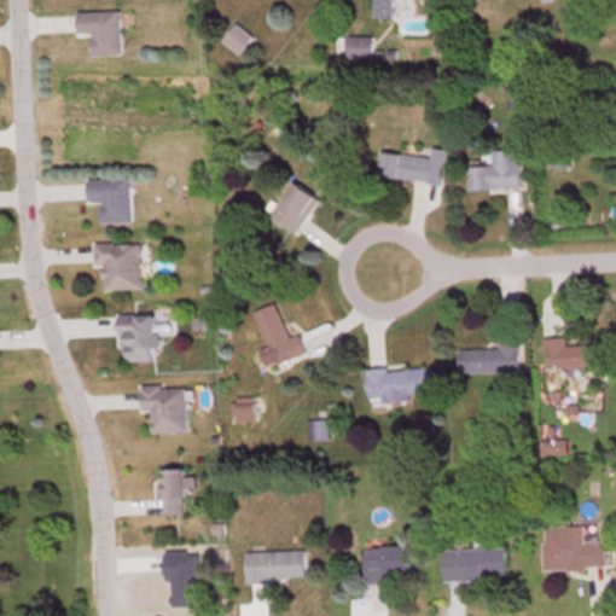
[(370,0),(371,18),(388,18),(388,0),(370,0)]
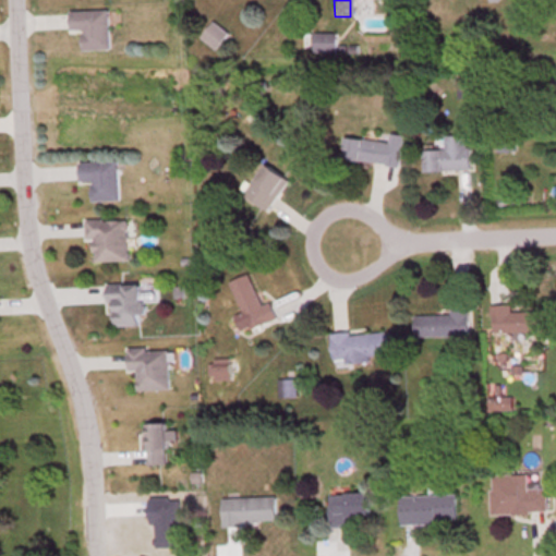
[(107,11),(68,12),(69,34),(80,34),(80,51),(108,50),(107,11)]
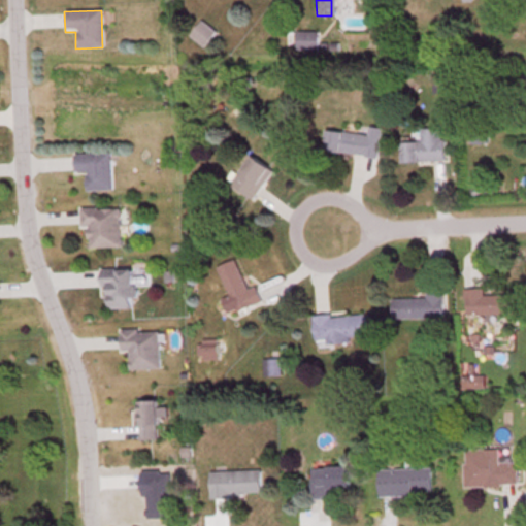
[(201,47),(214,34),(200,22),(188,35),(201,47)]
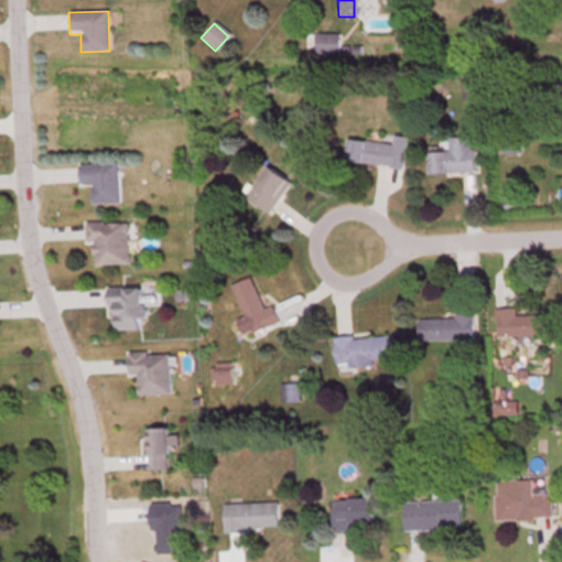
[(315,54),(337,55),(337,35),(315,34),(315,54)]
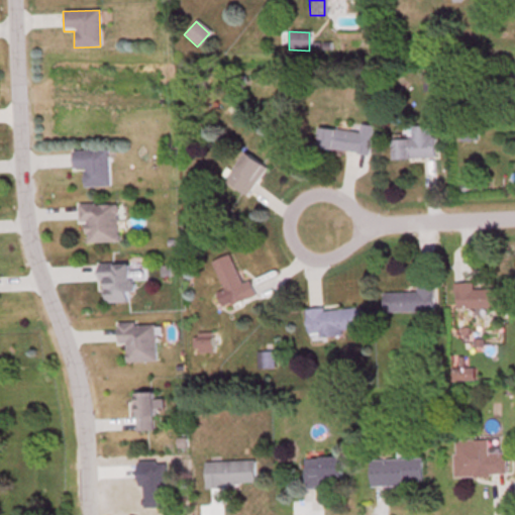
[(372,125),(359,124),(358,132),(317,127),(315,148),(369,155),(372,125)]
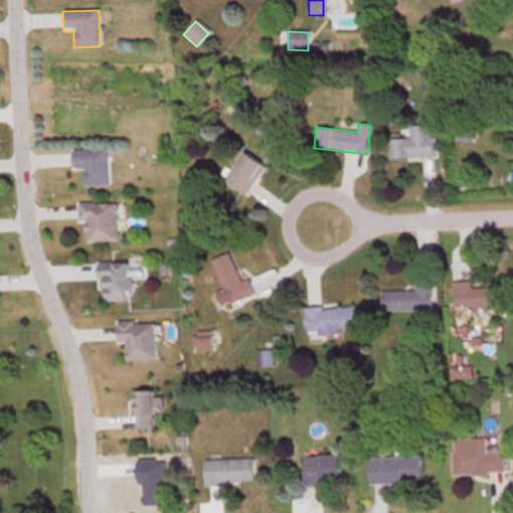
[(388,139),(389,159),(433,159),(432,125),(408,126),(408,139),(388,139)]
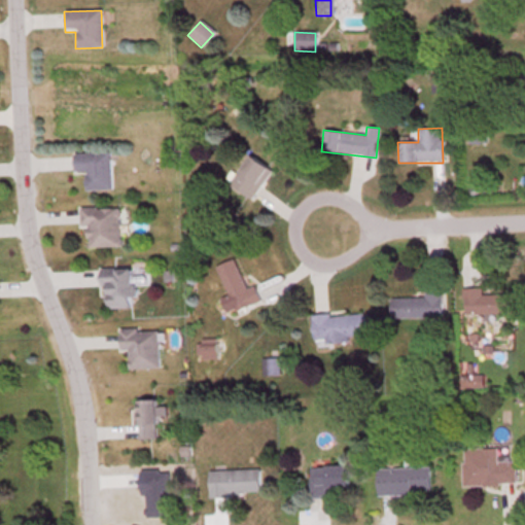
[(110,190),(110,152),(72,152),(72,173),(84,173),(84,190),(110,190)]
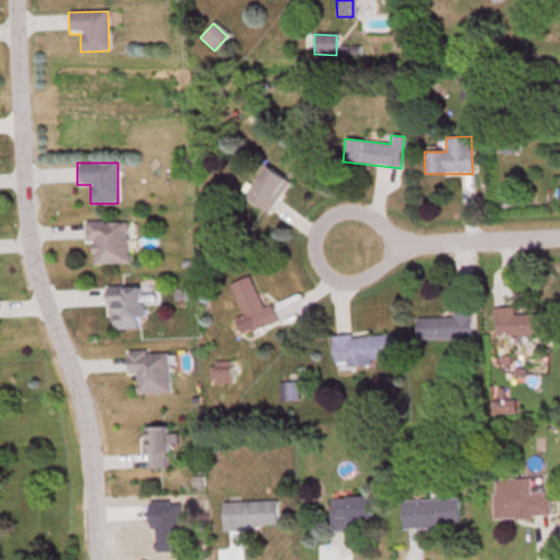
[(289,185),(265,166),(242,197),(266,214),(289,185)]
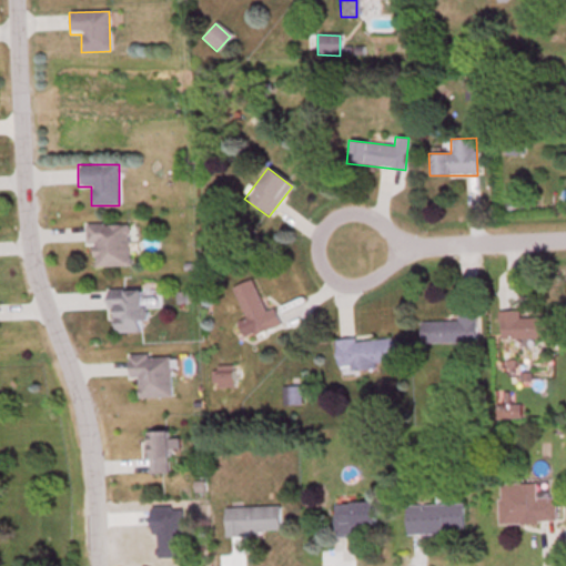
[(128,224),(86,224),(86,249),(92,249),(92,266),(128,266),(128,224)]
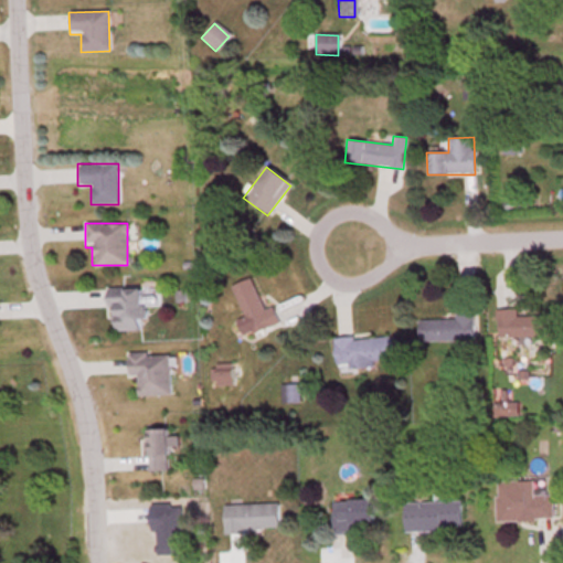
[(262,310),(250,278),(230,287),(248,336),(278,324),(272,307),(262,310)]
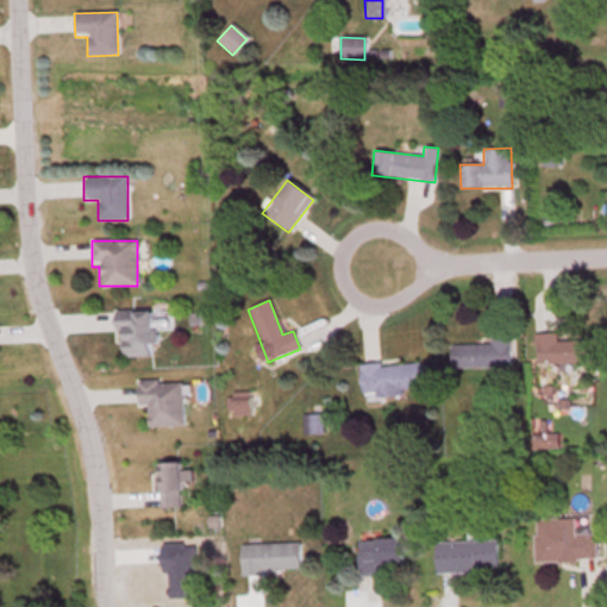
[(154,312),(114,312),(116,358),(154,357),(154,312)]
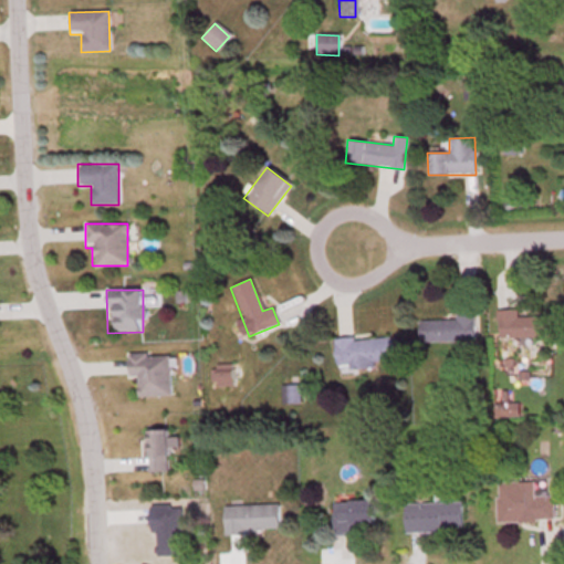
[(552,338),(552,316),(517,316),(517,311),(495,311),(495,338),(552,338)]
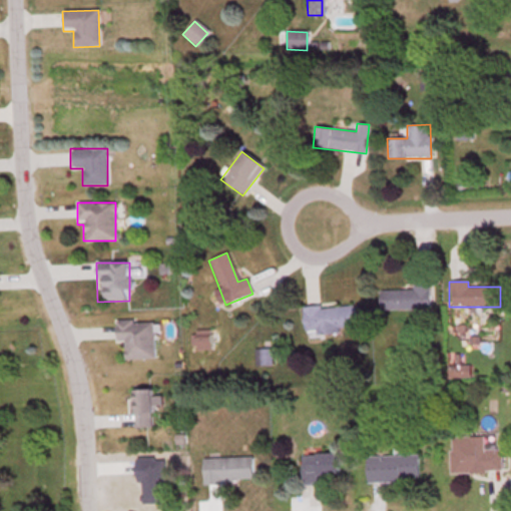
[(429,284),(413,284),(413,291),(379,291),(379,310),(429,310),(429,284)]
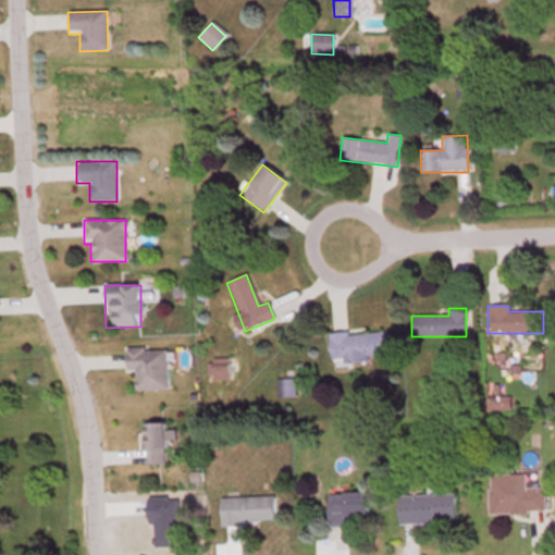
[(383,331),(329,334),(330,362),(384,359),(383,331)]
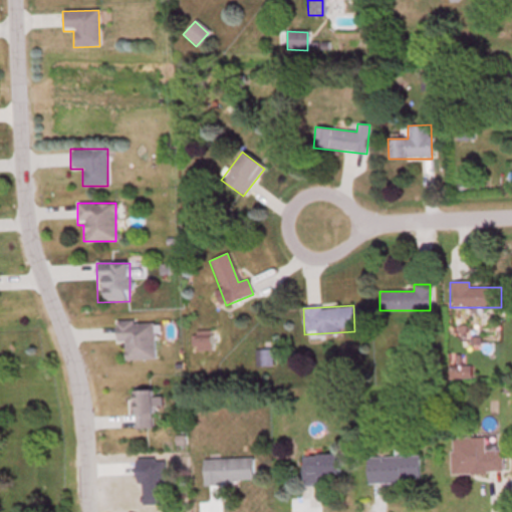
[(115,321),(115,343),(124,343),(124,360),(154,360),(154,321),(115,321)]
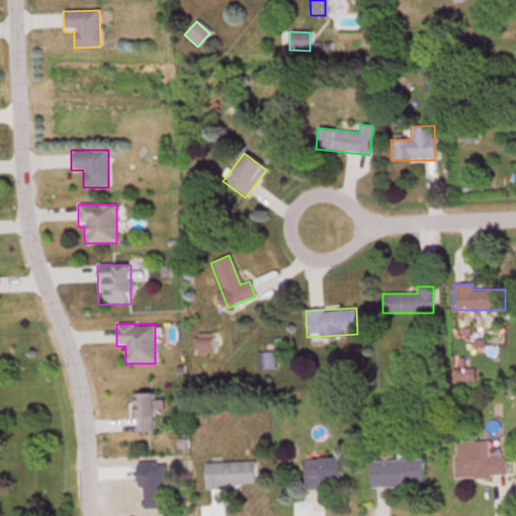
[(152,395),(134,395),(134,432),(153,431),(152,409),(161,409),(161,401),(152,401),(152,395)]
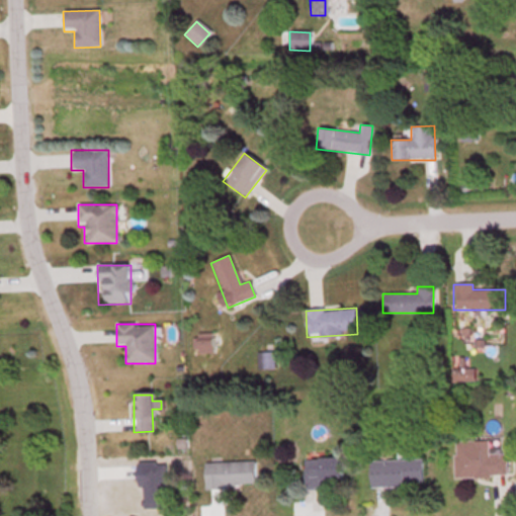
[(457,453),(457,465),(453,465),(455,488),(476,488),(476,491),(493,491),(493,486),(506,485),(504,464),(490,465),(490,452),(457,453)]
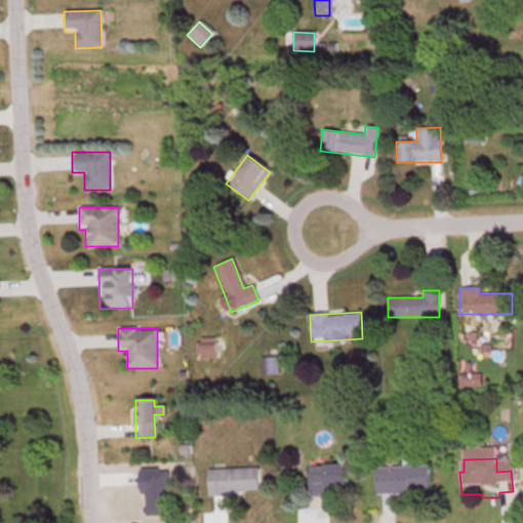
[(329,487),(346,487),(346,465),(309,465),(308,495),(329,495),(329,487)]
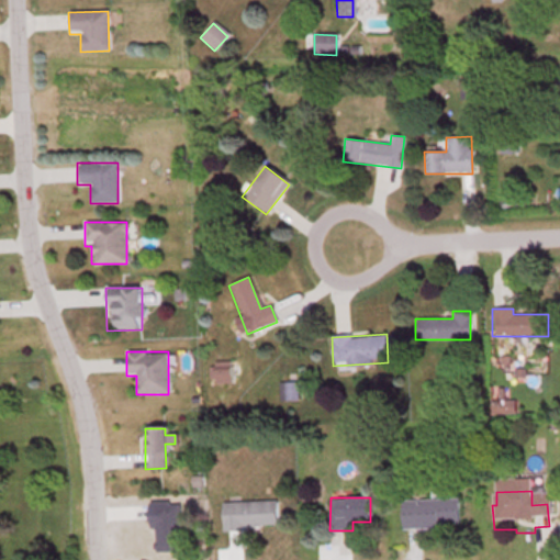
[(222,529),(275,528),(275,501),(221,503),(222,529)]
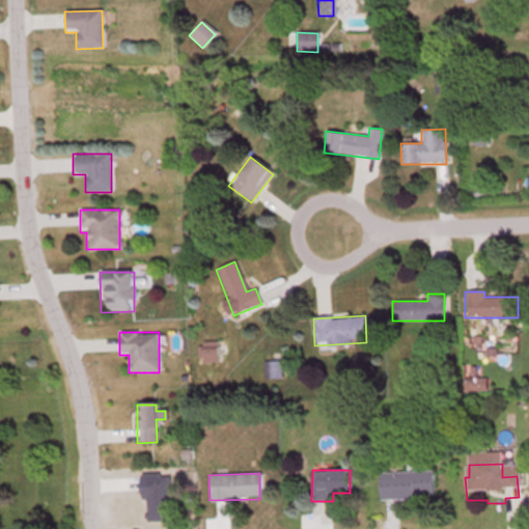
[(379,482),(380,511),(415,509),(415,506),(435,505),(432,482),(415,483),(415,480),(379,482)]
